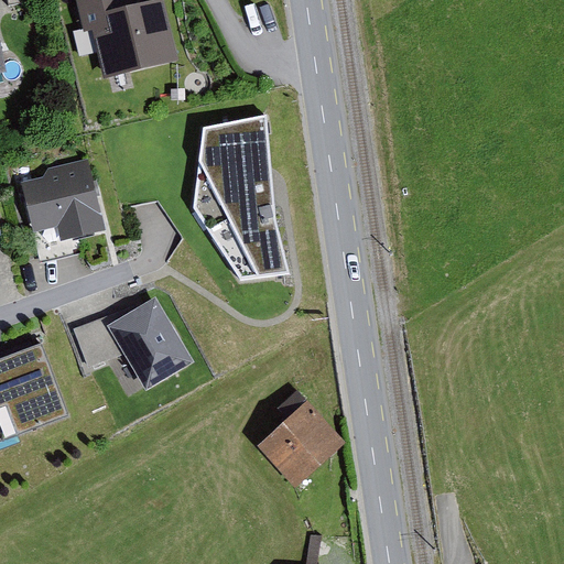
[(77,0),(85,29),(93,26),(105,76),(182,58),(167,0),(77,0)]
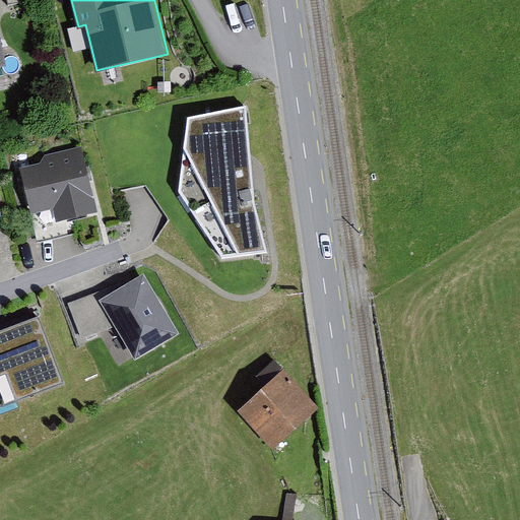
[(0,65),(9,63),(0,25),(0,65)]
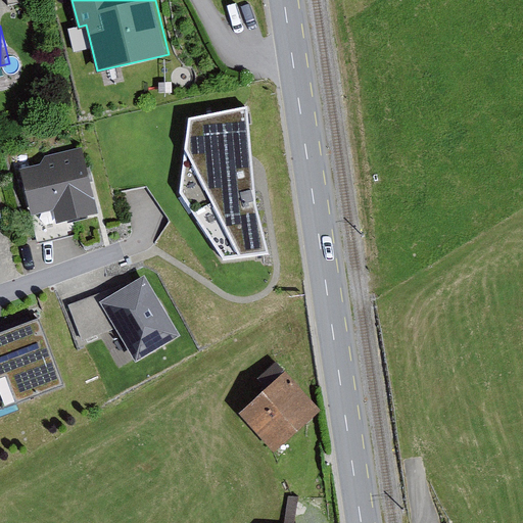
[(248,103),(189,114),(179,191),(224,257),(269,252),(255,196),(253,171),(248,103)]
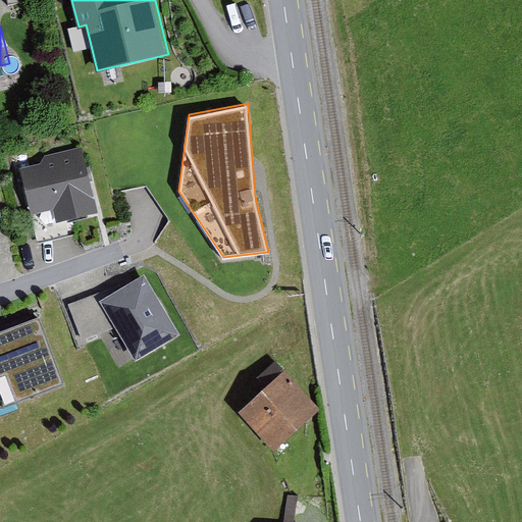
[(41,162),(21,166),(39,243),(76,235),(74,223),(102,217),(83,146),(45,155),(41,162)]
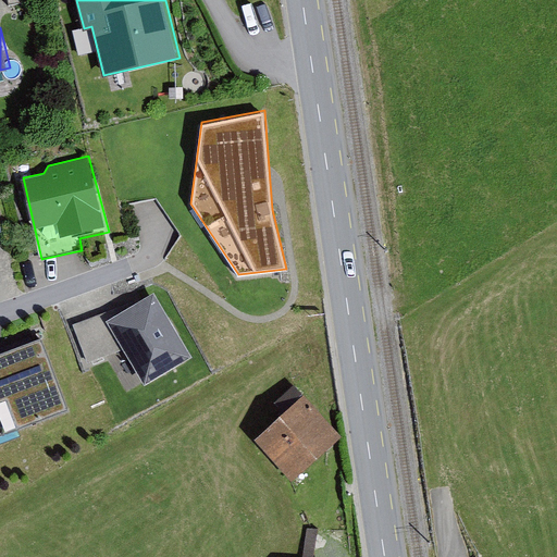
[(106,311),(72,324),(87,362),(123,349),(145,382),(193,355),(155,291),(108,318),(106,311)]
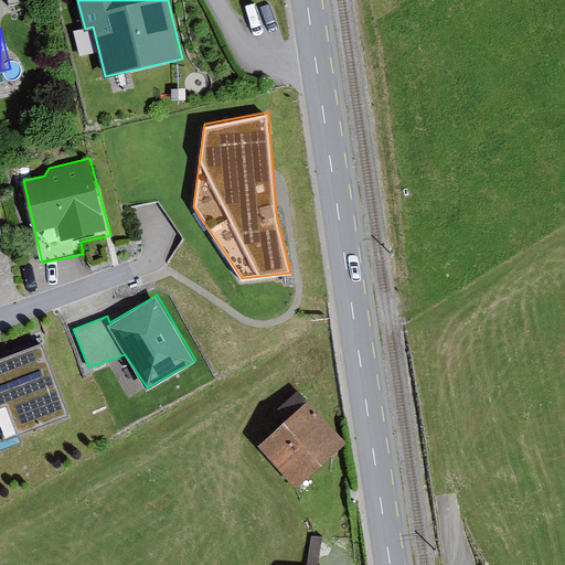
[(41,342),(0,356),(0,405),(7,403),(17,432),(67,413),(41,342)]
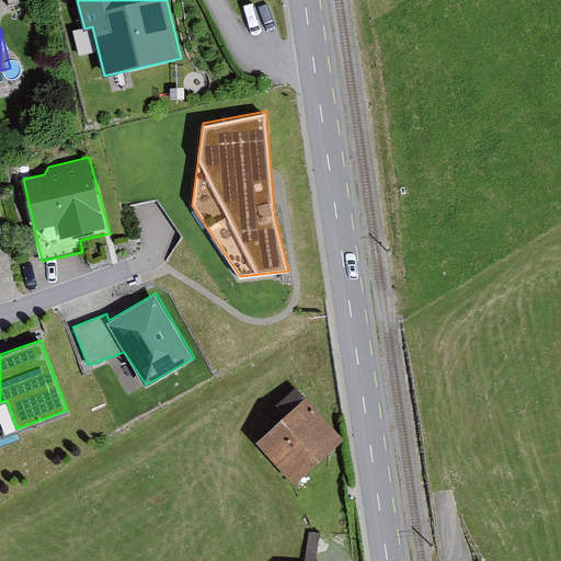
[(285,412),(254,439),(294,483),(344,439),(297,387),(277,403),(285,412)]
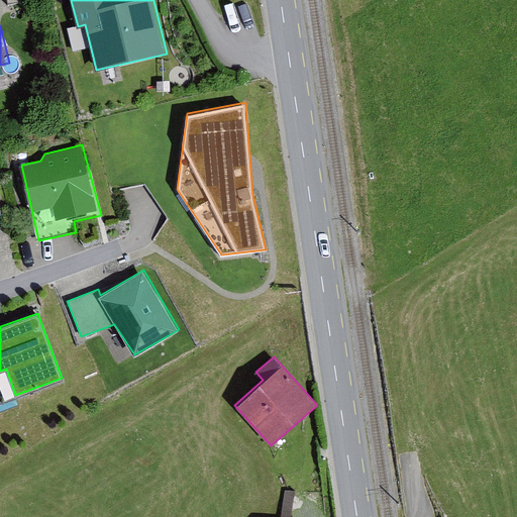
[(281,516),(291,516),(295,490),(285,490),(281,516)]
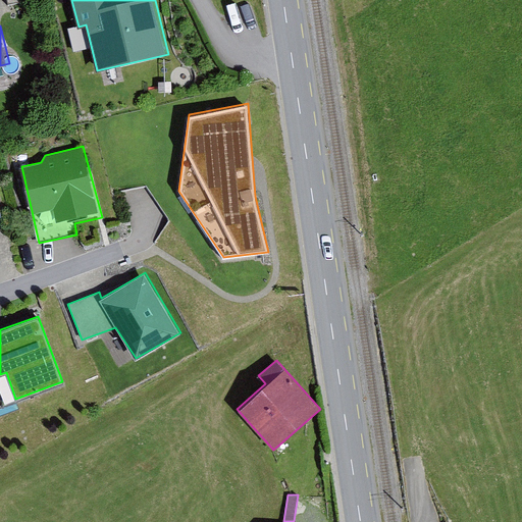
All buildings are outlined.
